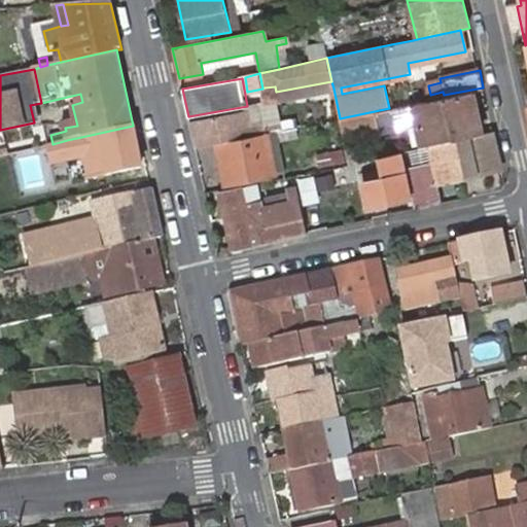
[(334,89),(331,81),(276,92),(275,86),(265,88),(268,103),(334,89)]
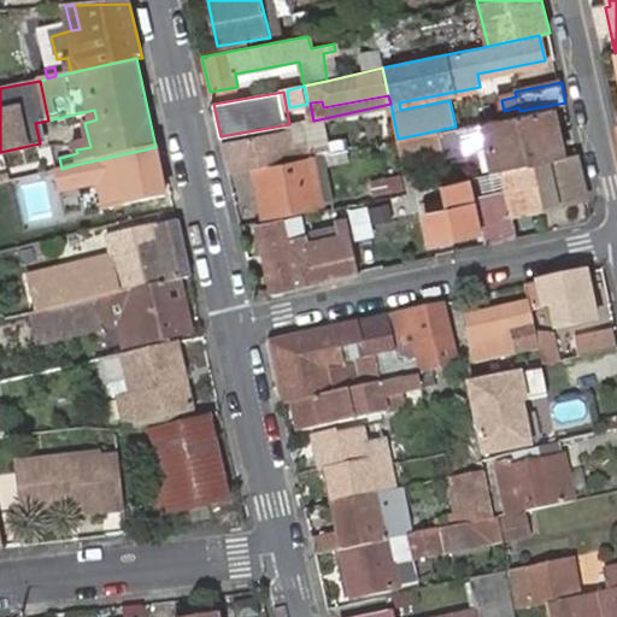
[(519,115),(456,127),(398,139),(403,163),(489,147),(494,172),(503,171),(563,156),(552,107),(519,115)]
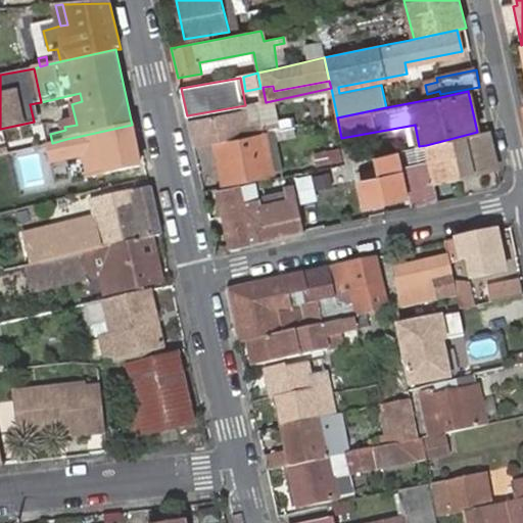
[(252,133),(264,131),(257,103),(247,105),(248,111),(252,133)]
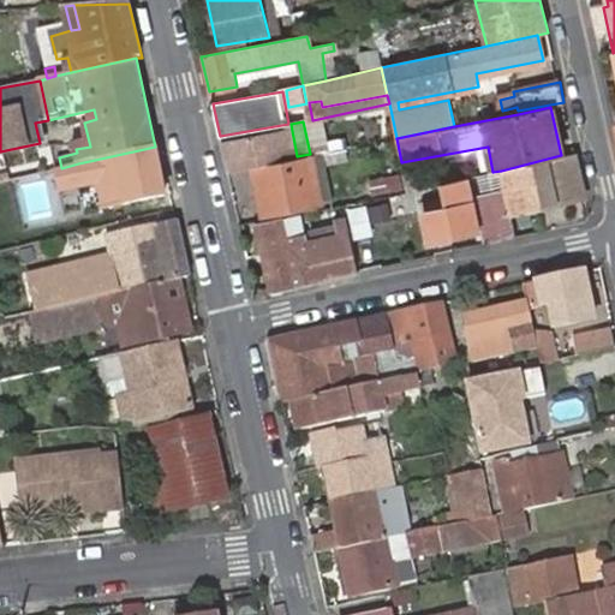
[(221,142),(227,169),(254,165),(297,156),(292,131),(221,142)]
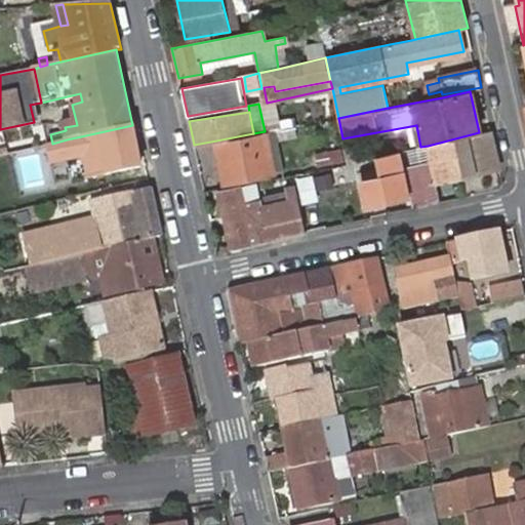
[(142,168),(132,125),(81,136),(83,143),(91,140),(97,169),(91,171),(93,177),(142,168)]
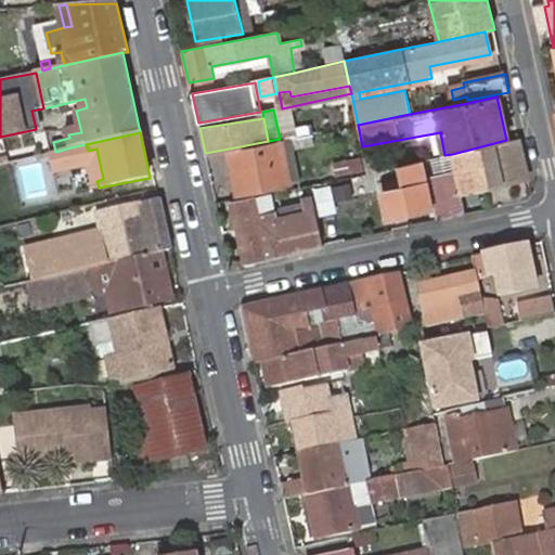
[(281,139),(289,183),(302,181),(294,137),(281,139)]
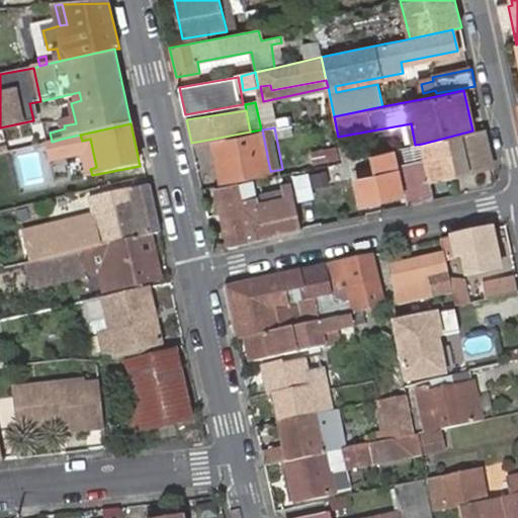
[(433,179),(493,166),(485,128),(472,131),(422,144),(425,160),(402,165),(411,204),(436,199),(433,179)]
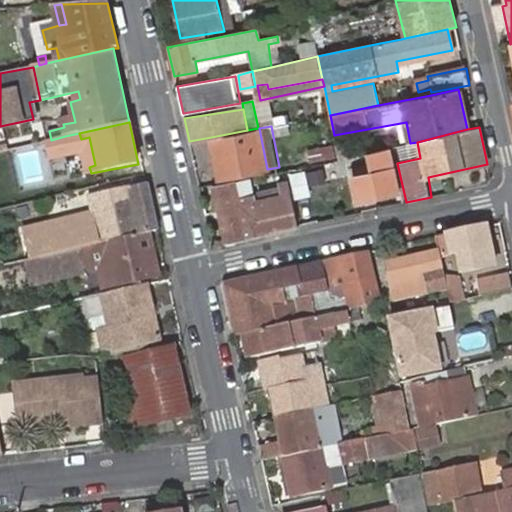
[(247,130),(211,137),(219,179),(267,169),(259,128),(258,128),(247,130)]
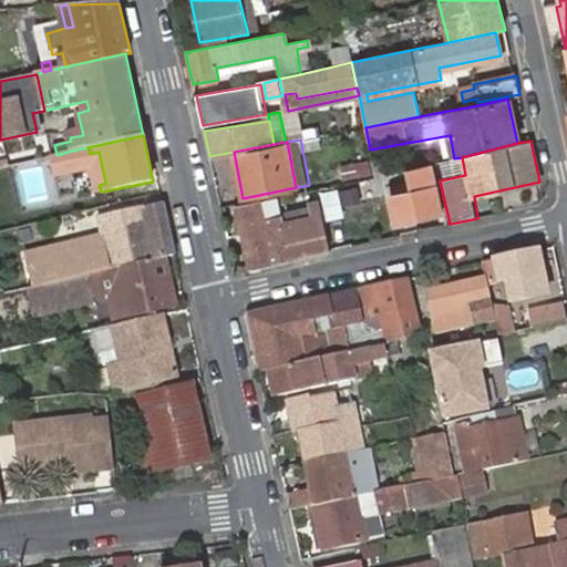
[(95,185),(99,185),(105,183),(99,152),(90,154),(95,185)]
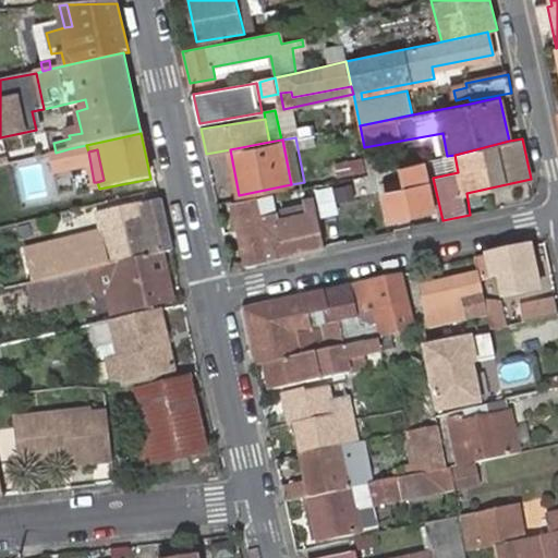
[(434,207),(423,162),(400,167),(402,179),(381,184),(389,217),(434,207)]
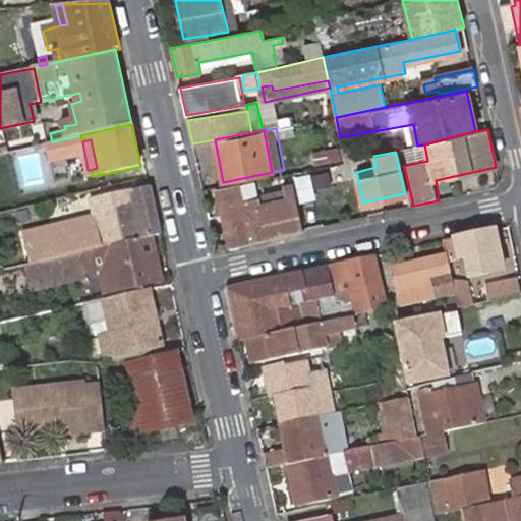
[(320,171),(298,175),(303,201),(324,197),(320,171)]
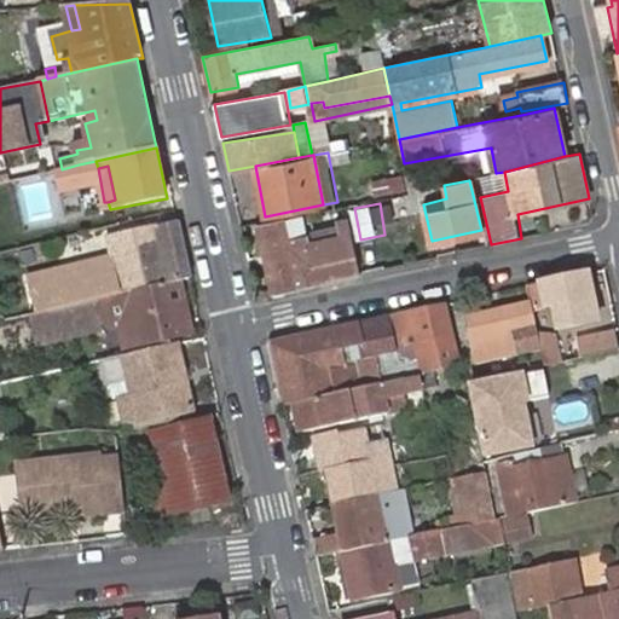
[(291,223),(259,229),(273,293),(319,282),(337,278),(359,273),(351,219),(337,221),(339,230),(341,241),(320,246),(310,248),(308,241),(301,242),(299,227),(294,229),(291,223)]
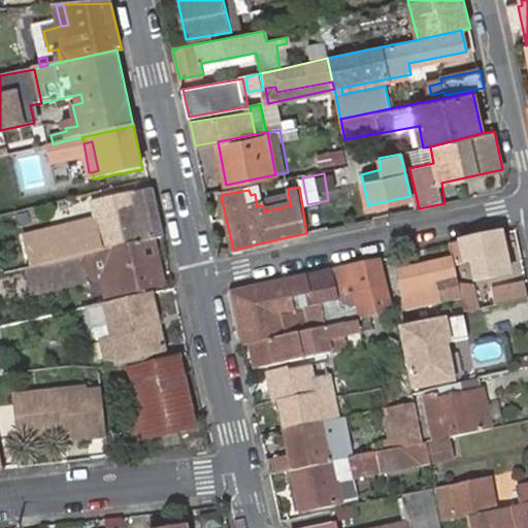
[(153,188),(93,201),(96,217),(26,234),(33,263),(119,246),(155,239),(163,237),(153,188)]
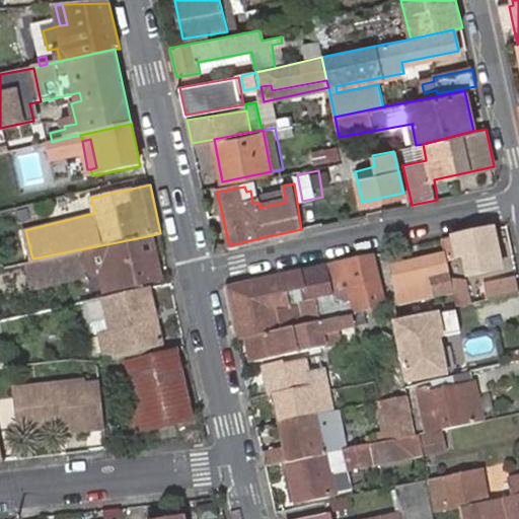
[(284,193),(263,198),(264,206),(269,206),(286,202),(284,193)]
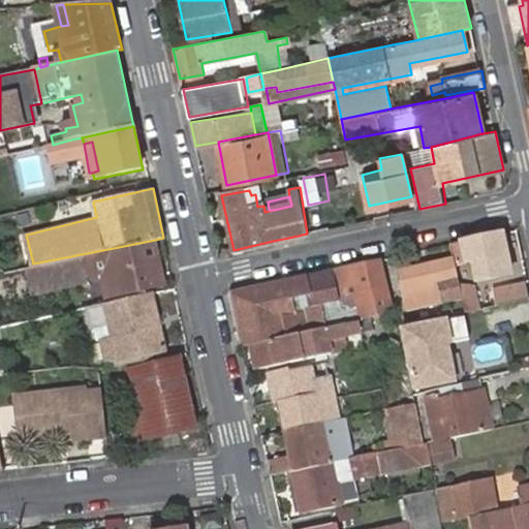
[(510,275),(502,234),(449,244),(454,259),(455,263),(473,259),(478,281),(510,275)]
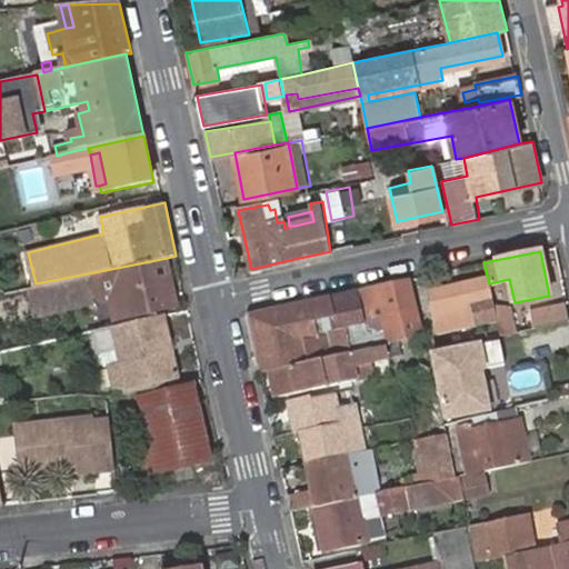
[(97,272),(27,287),(32,317),(61,310),(103,300),(172,285),(167,258),(128,266),(97,272)]
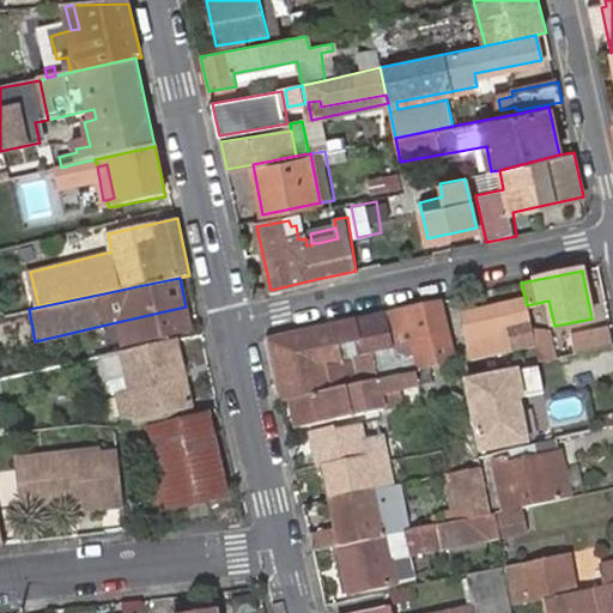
[(456,362),(442,301),(393,311),(398,332),(402,331),(411,328),(418,360),(411,363),(398,365),(387,313),(363,319),(267,340),(281,404),(296,401),(380,382),(420,372),(419,370),(456,362)]
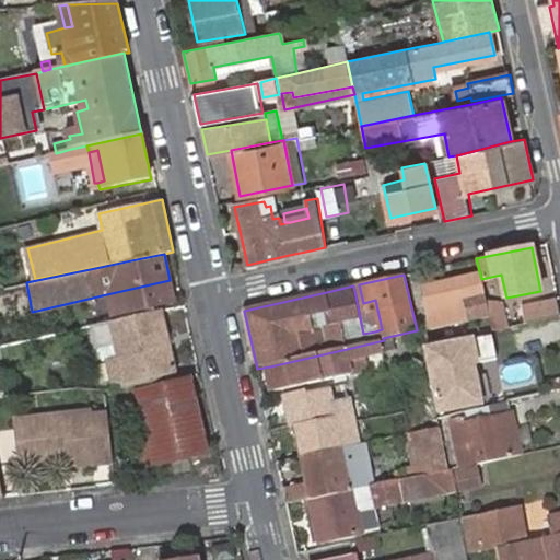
[(480,275),(426,287),(431,313),(453,310),(453,317),(470,314),(471,319),(489,315),(488,308),(481,279),(480,275)]
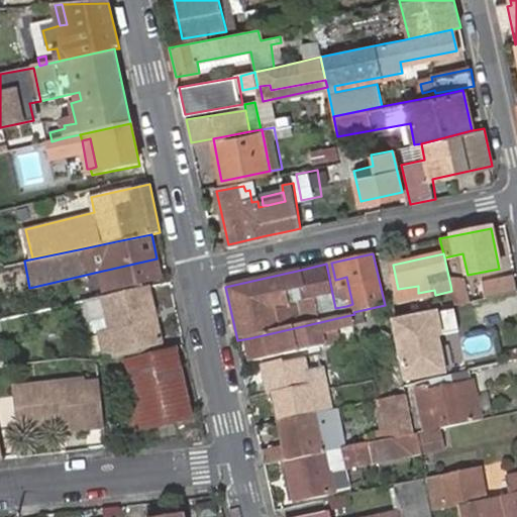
[(160,276),(157,259),(94,273),(56,282),(60,298),(94,291),(93,284),(111,280),(113,288),(160,276)]
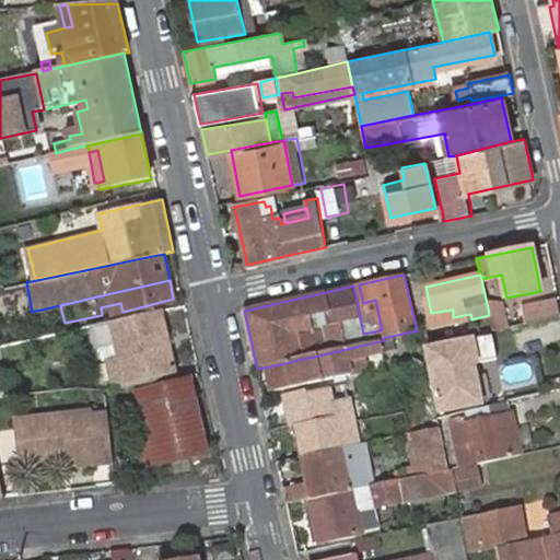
[(375,300),(368,302),(371,315),(375,331),(382,329),(375,300)]
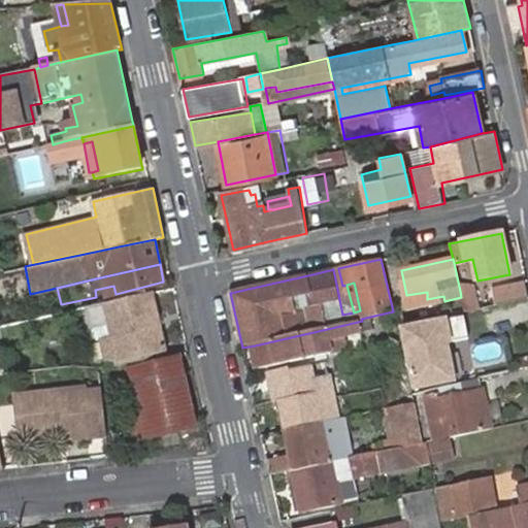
[(498,305),(525,299),(522,283),(494,289),(498,305)]
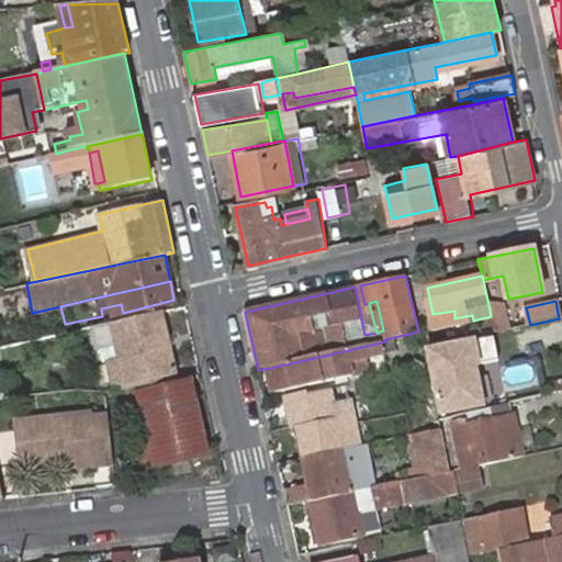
[(490,310),(491,316),(495,333),(508,329),(504,307),(490,310)]
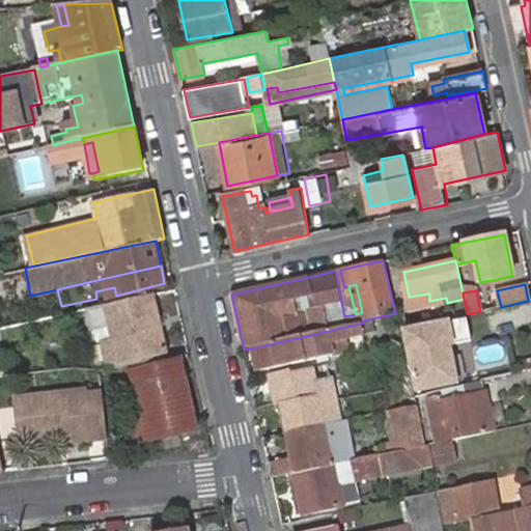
[(156,294),(86,309),(89,329),(91,329),(94,342),(100,341),(104,360),(96,362),(98,366),(120,368),(168,362),(156,294)]
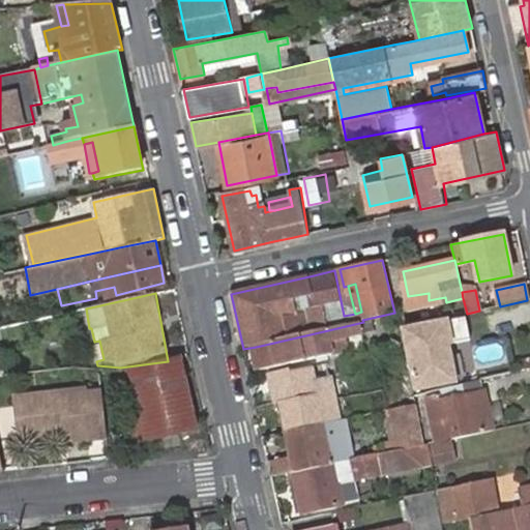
[(406,332),(419,393),(461,383),(452,346),(468,342),(463,320),(406,332)]
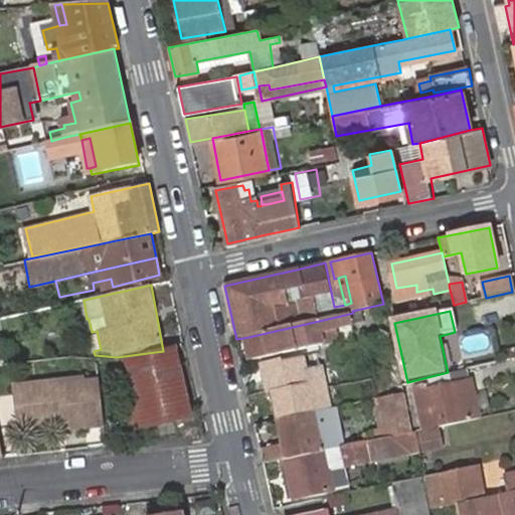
[(323,338),(319,321),(248,337),(253,359),(296,350),(295,344),(323,338)]
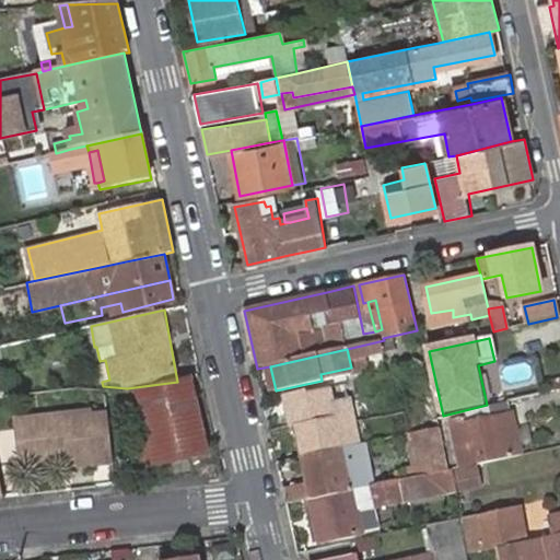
[(351,359),(353,371),(381,366),(378,354),(351,359)]
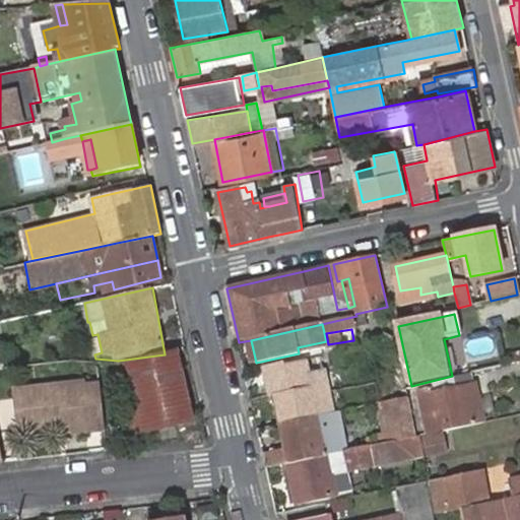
[(165,354),(118,361),(131,434),(192,420),(178,351),(165,354)]
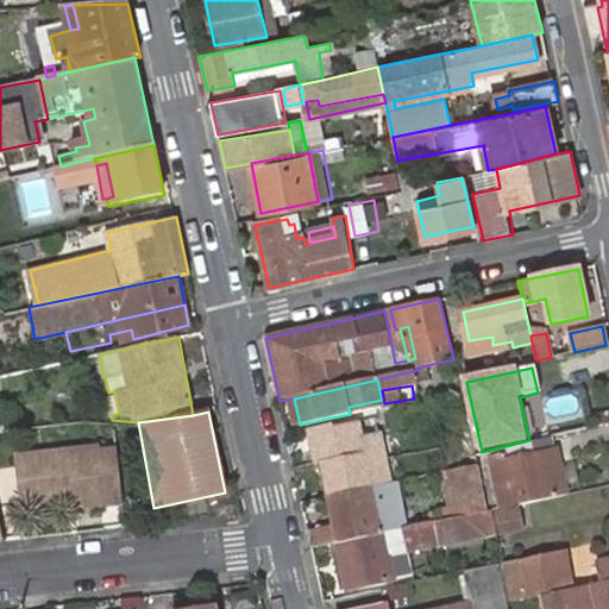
[(380,419),(350,426),(353,441),(383,435),(380,419)]
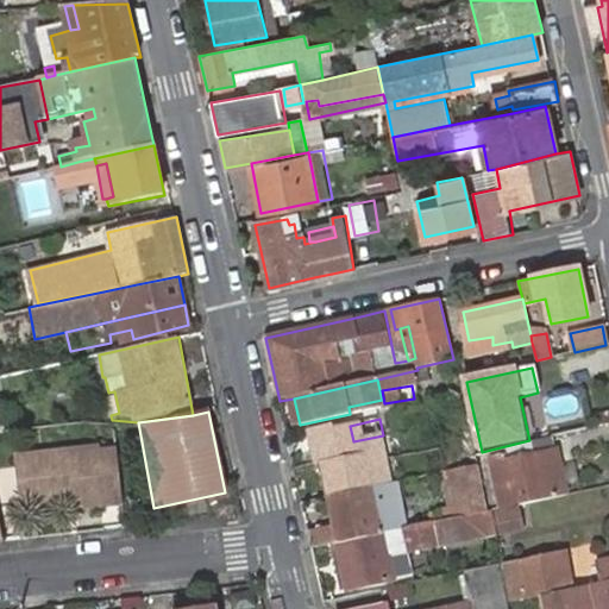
[(327,496),(377,485),(374,468),(389,463),(383,435),(353,441),(350,426),(334,429),(333,427),(311,432),(318,465),(321,464),(327,496)]
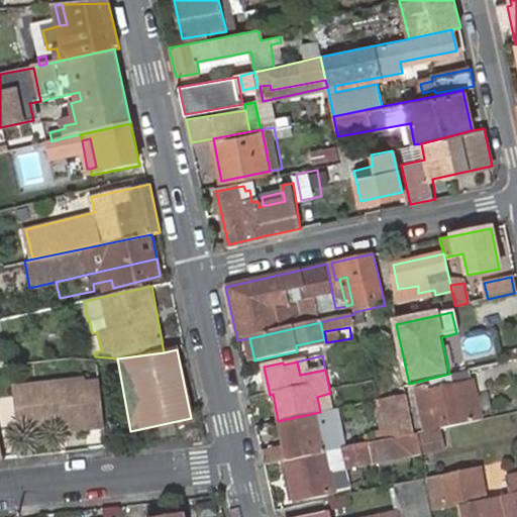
[(405,386),(401,366),(383,370),(390,397),(403,394),(406,393),(405,386)]
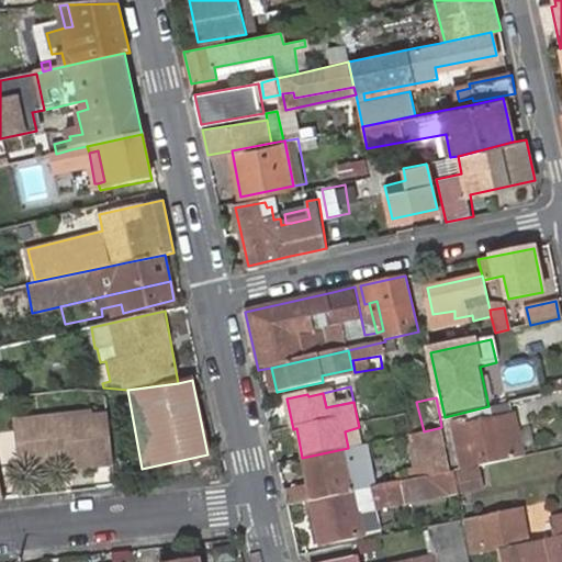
[(441,427),(442,433),(508,418),(505,404),(440,419),(441,427)]
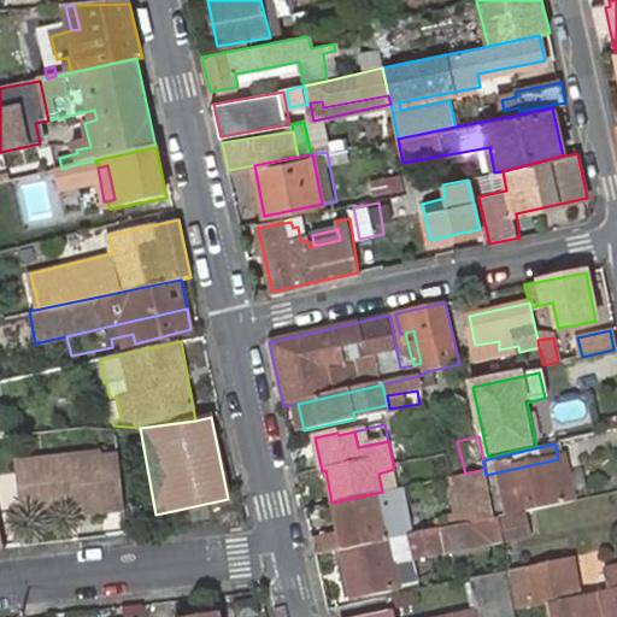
[(101,448),(15,458),(21,510),(41,507),(50,506),(71,504),(72,512),(119,507),(115,451),(101,452),(101,448)]
